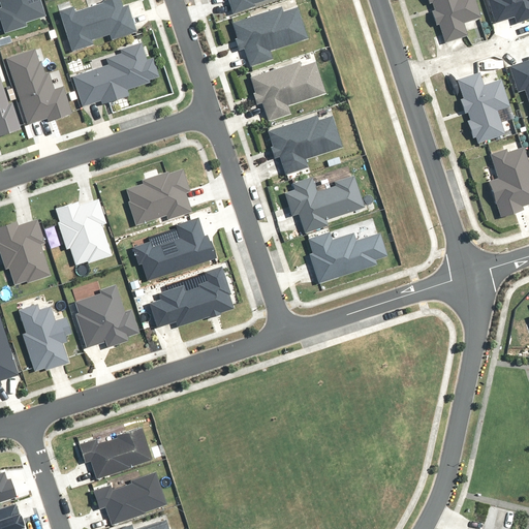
[(0,0),(0,29),(1,33),(24,26),(23,22),(43,14),(38,0),(0,0)]
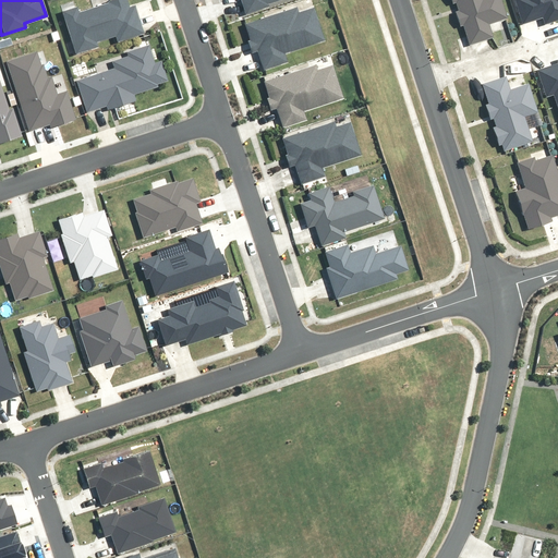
[(444,0),(453,33),(458,32),(463,50),(490,41),(486,28),(505,23),(497,0),(444,0)]
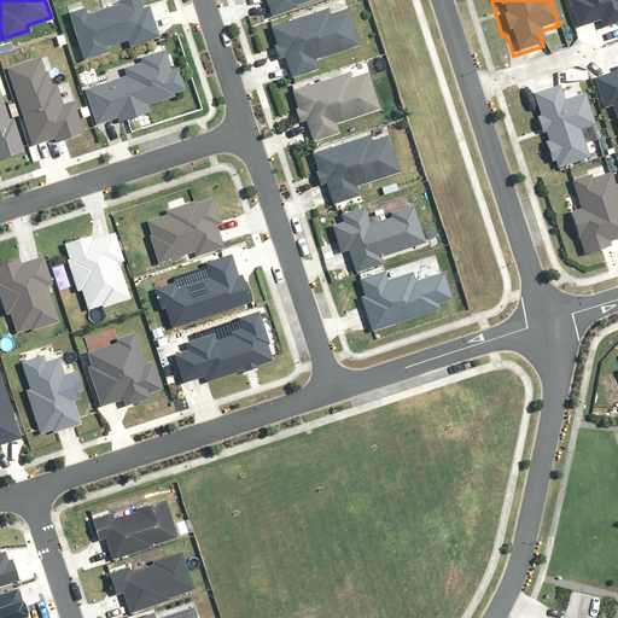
[(45,54),(7,65),(29,145),(51,139),(52,144),(82,136),(71,99),(58,103),(45,54)]
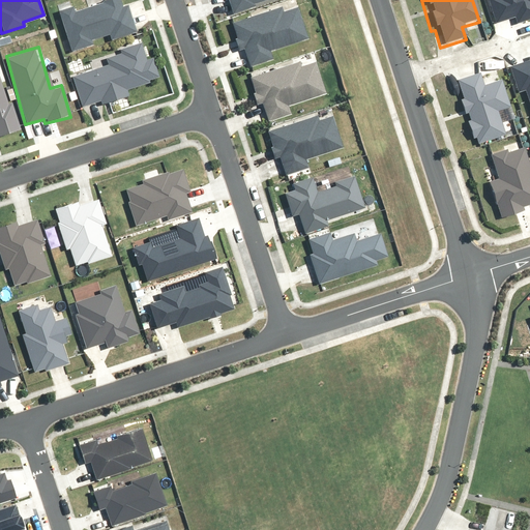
[(0,139),(20,133),(0,71),(0,139)]
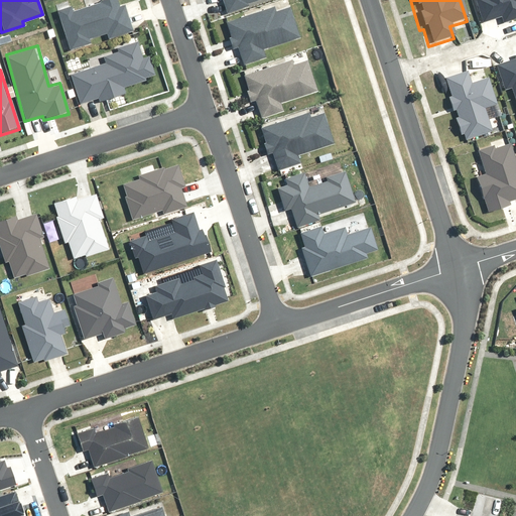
[(438,79),(444,97),(441,98),(449,121),(439,124),(445,143),(459,139),(461,144),(491,134),(483,111),(497,106),(487,77),(468,84),(464,70),(438,79)]
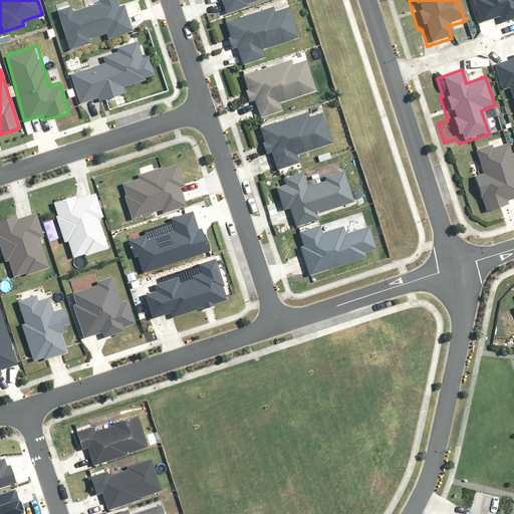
[(489,146),(469,152),(476,176),(468,179),(480,217),(510,207),(508,201),(513,198),(513,161),(509,144),(490,150),(489,146)]
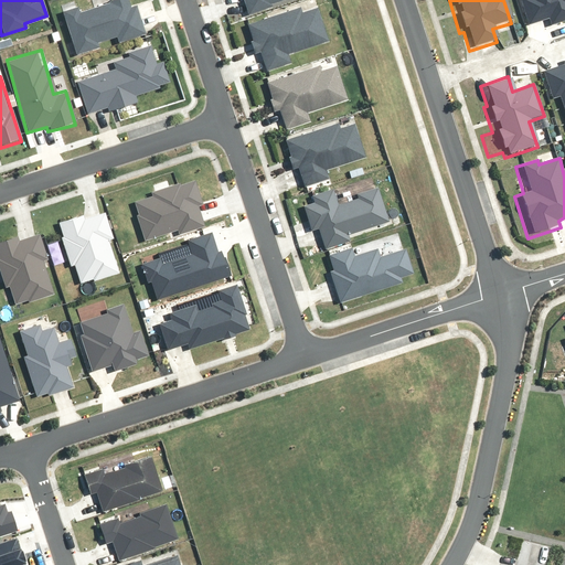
[(150,193),(151,196),(132,203),(136,214),(134,215),(141,240),(174,228),(177,234),(202,226),(193,203),(200,201),(193,182),(176,188),(174,184),(150,193)]
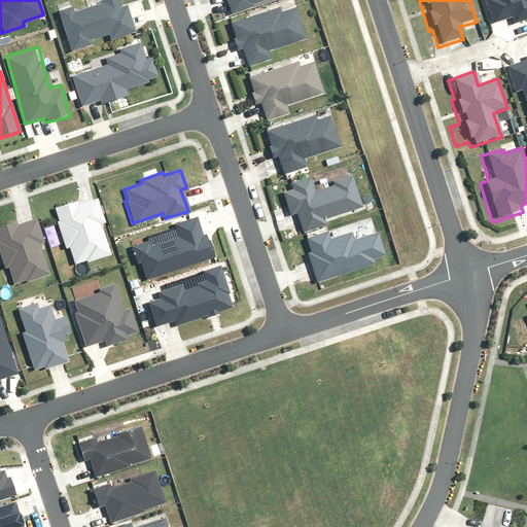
[(67,246),(72,264),(84,259),(85,261),(109,254),(100,224),(103,223),(95,199),(78,204),(76,200),(51,208),(56,220),(54,220),(62,248),(67,246)]
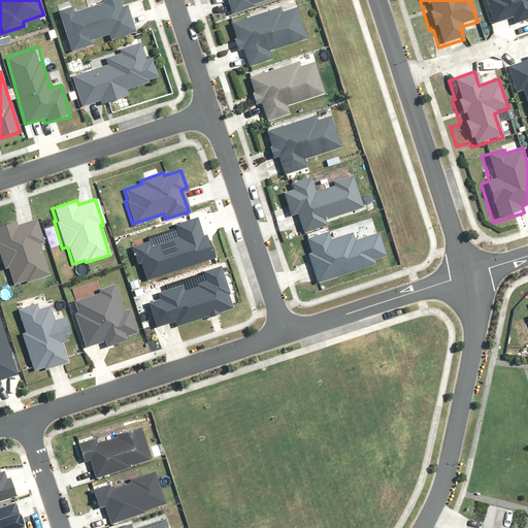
[(138,263),(143,279),(211,257),(204,235),(201,236),(195,218),(172,225),(176,238),(147,248),(145,240),(128,246),(134,265),(138,263)]
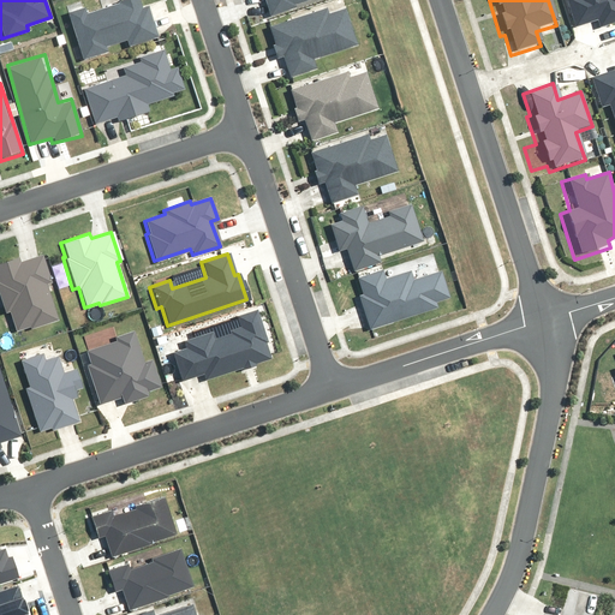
[(7,311),(13,330),(30,326),(30,327),(57,320),(47,287),(52,286),(42,257),(21,263),(18,256),(0,261),(0,304),(3,312),(7,311)]
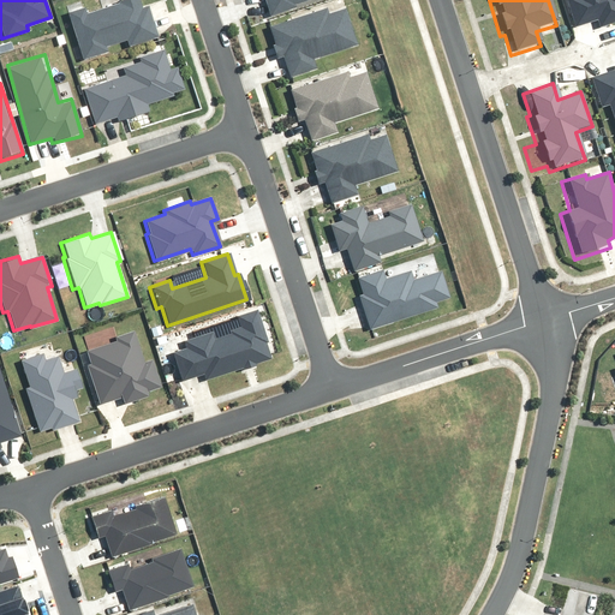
[(201,372),(203,380),(269,359),(252,309),(233,315),(237,326),(227,328),(230,334),(213,339),(210,330),(180,340),(183,348),(171,352),(179,380),(201,372)]
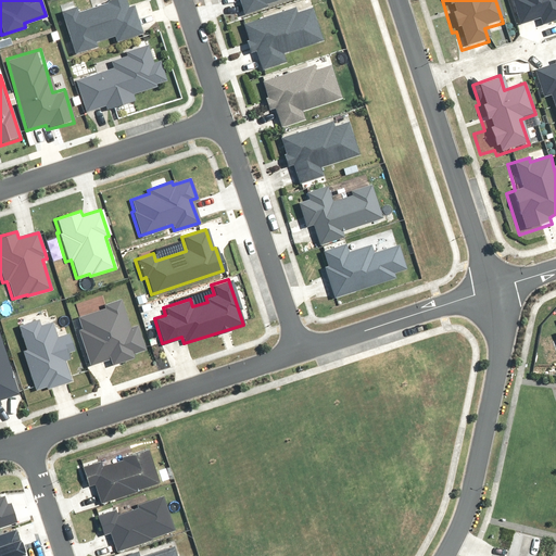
[(102,530),(110,528),(115,546),(173,530),(164,498),(138,506),(139,508),(113,516),(112,510),(98,515),(102,530)]
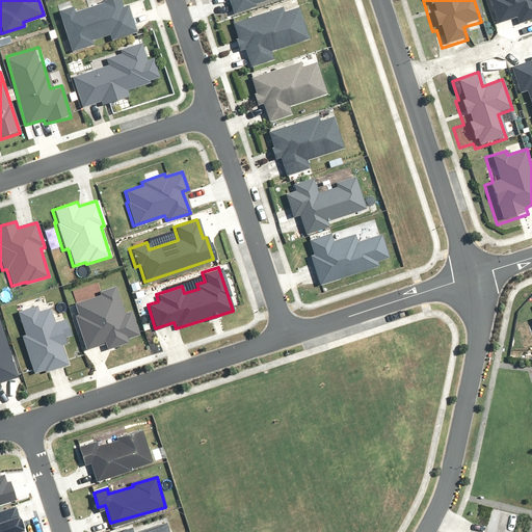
[(107,531),(171,531),(167,517),(133,528),(132,525),(107,531)]
